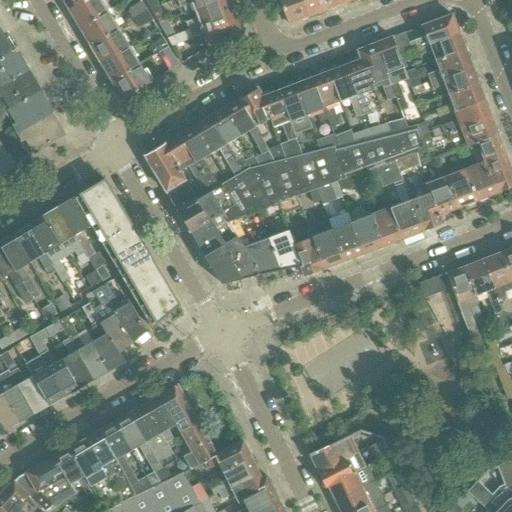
[(64,1),(69,8),(82,0),(60,0),(61,1),(64,1)]
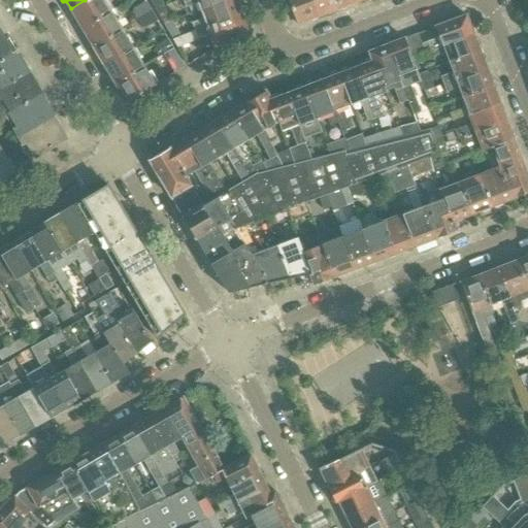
[(74,20),(79,29),(110,10),(104,0),(85,0),(71,8),(75,17),(74,20)]
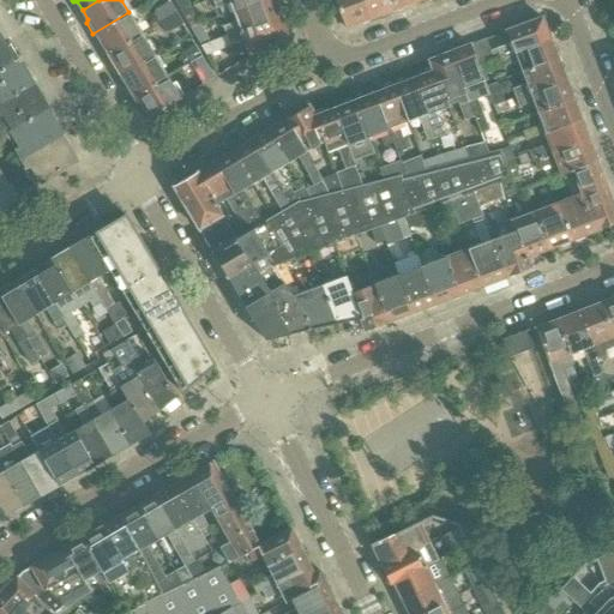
[(173,0),(179,10),(190,6),(188,4),(185,0),(173,0)]
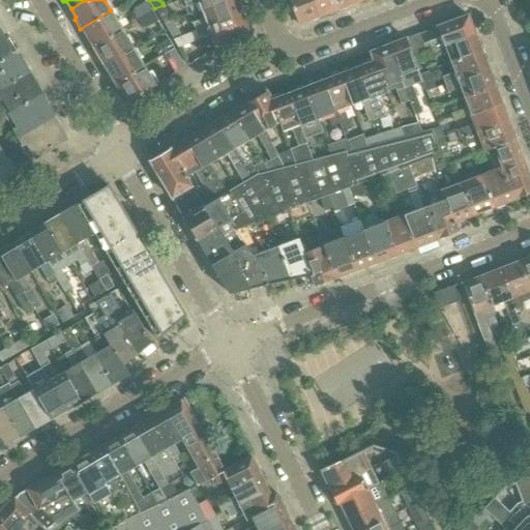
[(199,2),(201,9),(227,0),(182,0),(185,7),(199,2)]
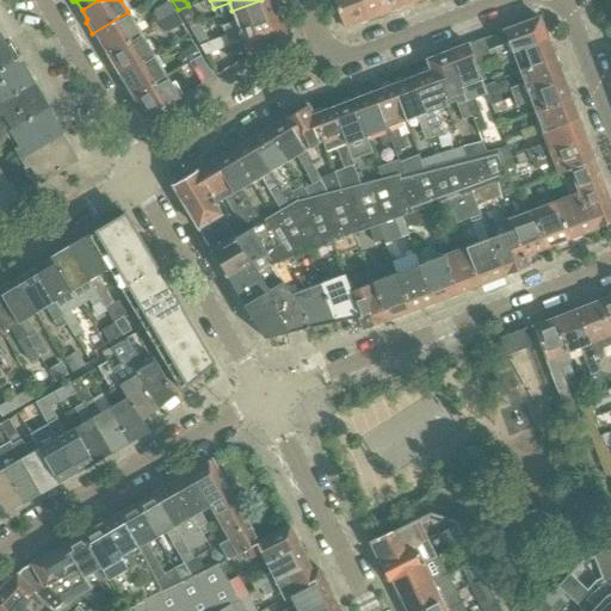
[(221,25),(224,35),(278,16),(271,0),(261,0),(232,11),(235,20),(221,25)]
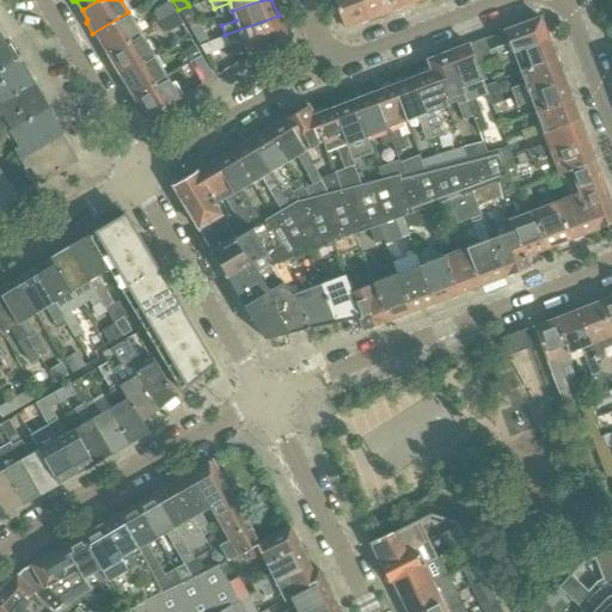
[(367,18),(360,0),(332,0),(344,28),(347,26),(349,28),(356,25),(359,22),(367,18)]
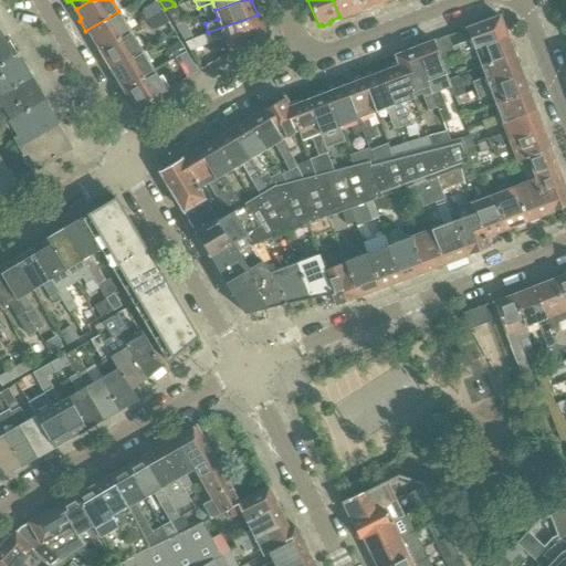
[(357,0),(333,0),(339,17),(349,13),(352,16),(358,12),(359,10),(362,9),(357,0)]
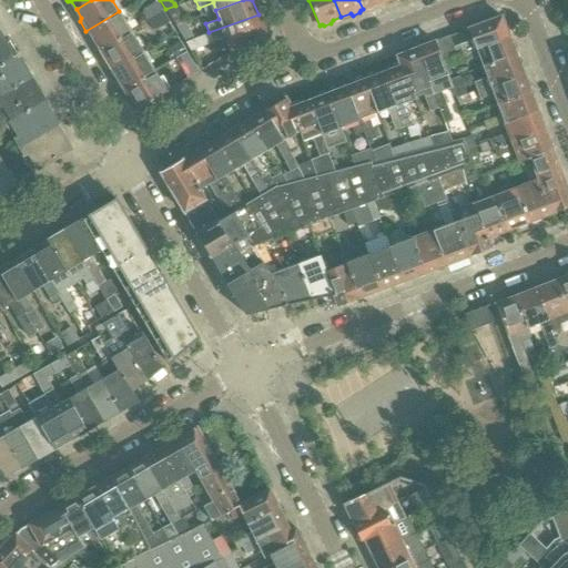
[(358,0),(363,9),(364,9),(367,10),(373,8),(375,4),(383,1),(382,0),(358,0)]
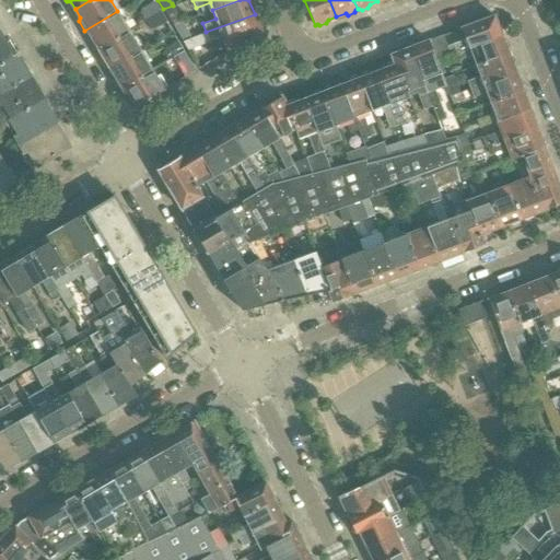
[(139,12),(144,21),(160,11),(154,1),(140,9),(139,12)]
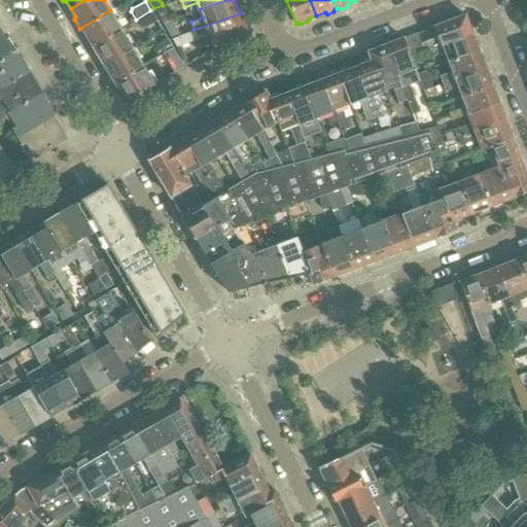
[(163,5),(153,8),(163,24),(172,21),(165,9),(163,5)]
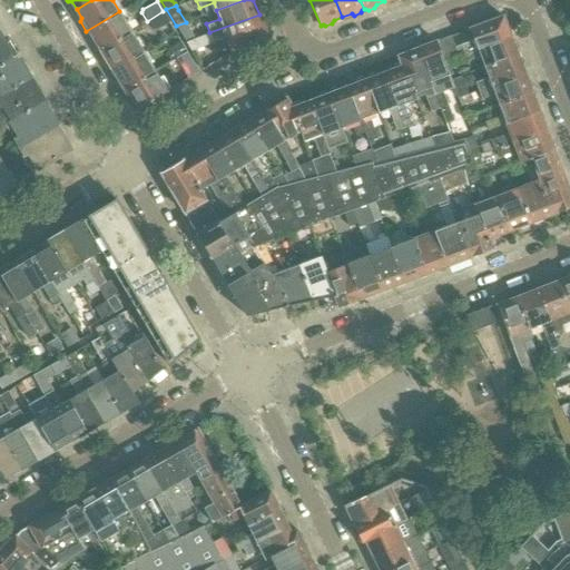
[(96,41),(100,49),(130,30),(119,11),(86,31),(92,41),(96,41)]
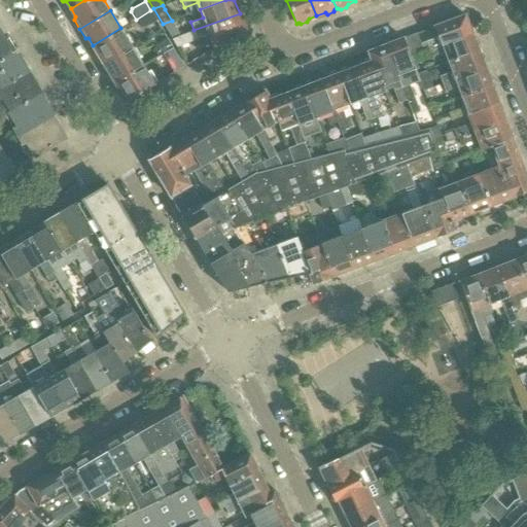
[(150,10),(136,20),(140,27),(143,28),(156,20),(150,10)]
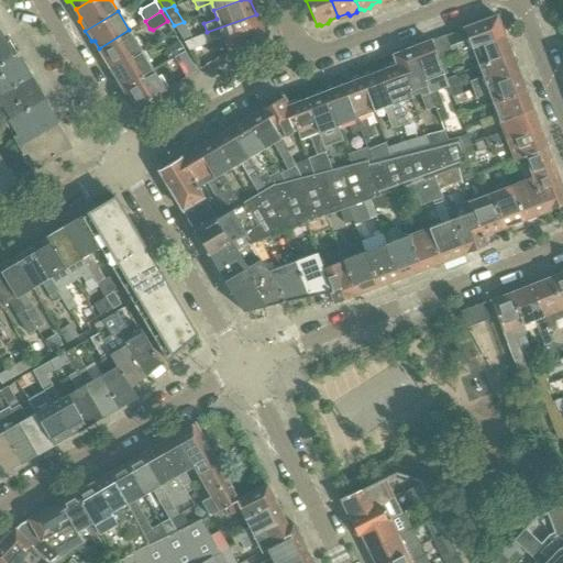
[(256,14),(207,32),(184,41),(189,51),(212,41),(223,36),(229,48),(247,41),(246,39),(263,32),(256,14)]
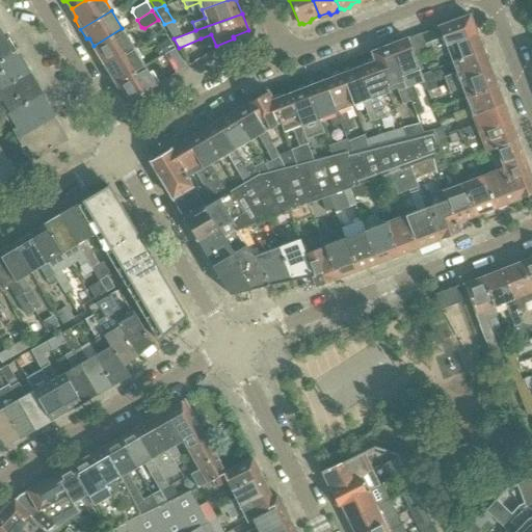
[(414,56),(432,49),(476,32),(469,15),(439,27),(442,37),(422,45),(418,34),(407,38),(414,56)]
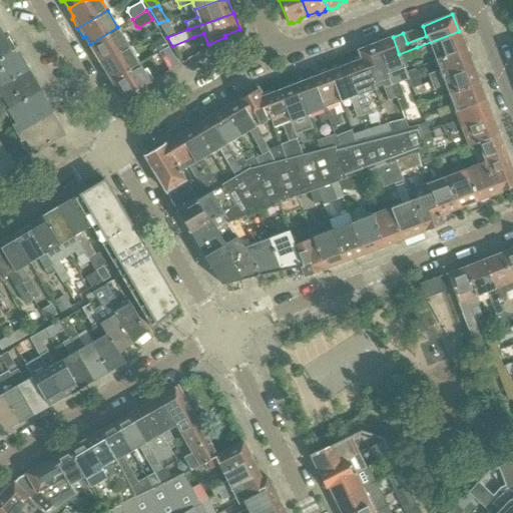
[(93,55),(98,63),(128,45),(117,27),(90,44),(95,52),(93,55)]
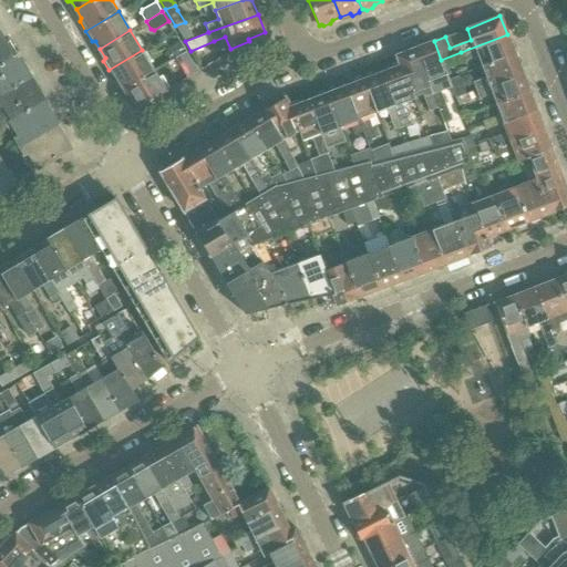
[(0,65),(18,55),(9,41),(6,43),(0,34),(0,65)]
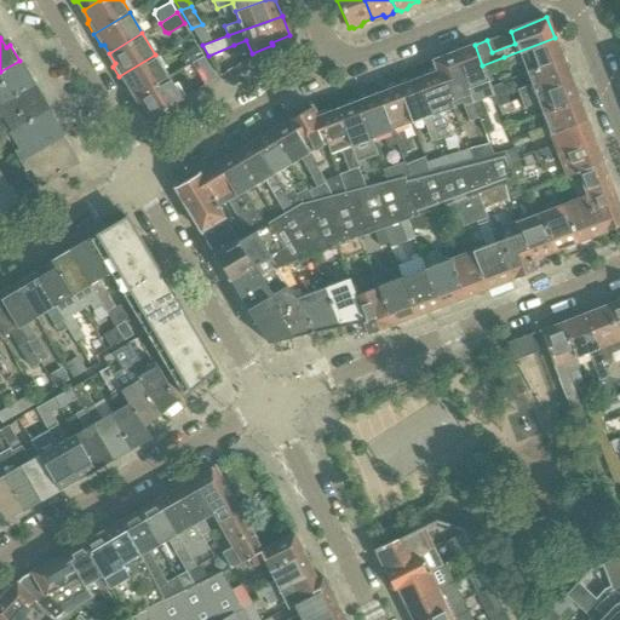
[(555,38),(504,57),(507,67),(522,62),(526,73),(562,59),(555,38)]
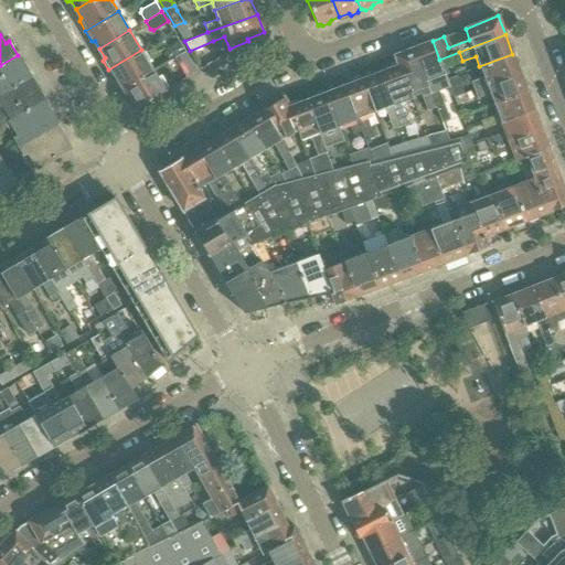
[(169,61),(174,57),(185,51),(179,41),(162,50),(169,61)]
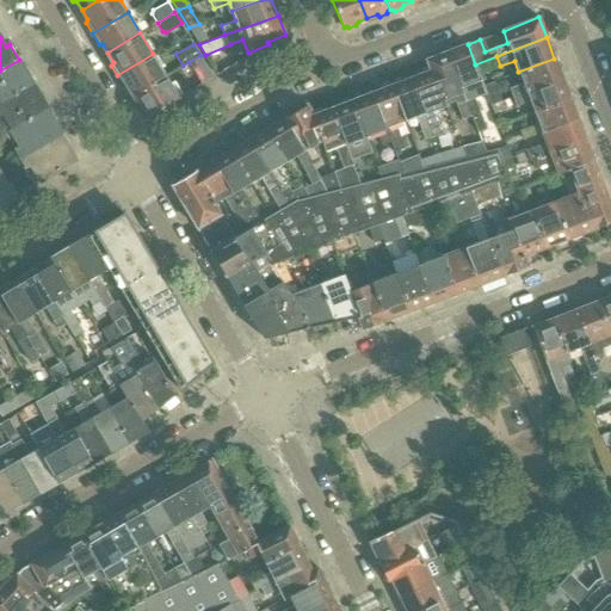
[(446,51),(471,116),(477,133),(487,130),(475,99),(487,94),(483,85),(475,65),(468,44),(446,51)]
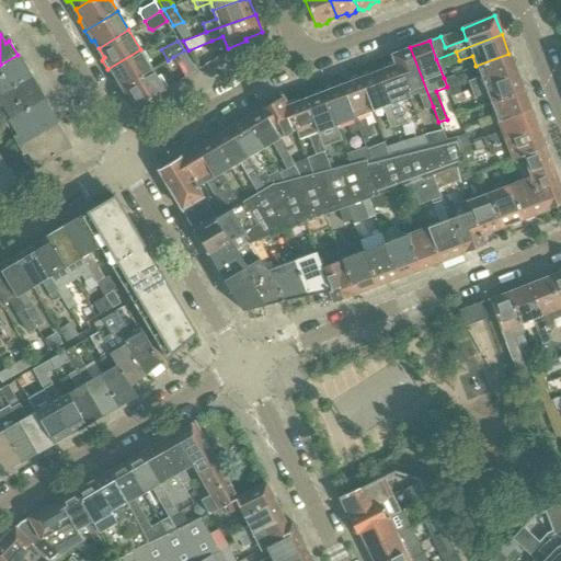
[(392,55),(409,98),(419,93),(419,95),(420,95),(425,110),(433,106),(410,47),(392,55)]
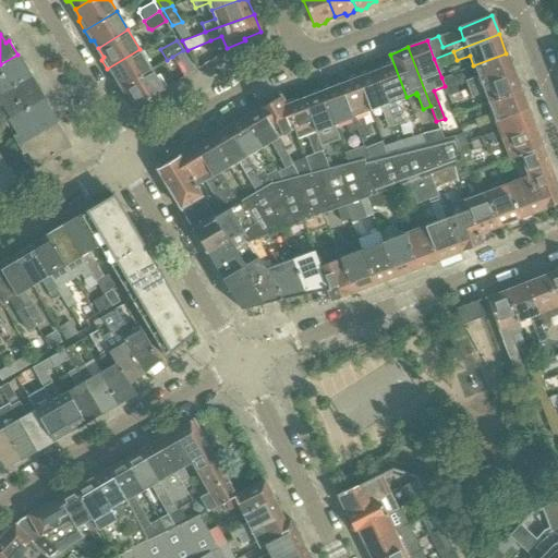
[(117,80),(121,87),(152,69),(140,49),(107,69),(113,80),(117,80)]
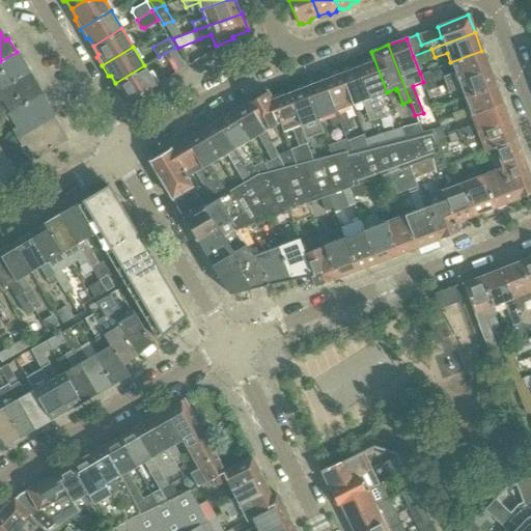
[(174,48),(164,54),(170,63),(163,67),(168,77),(175,73),(186,67),(174,48)]
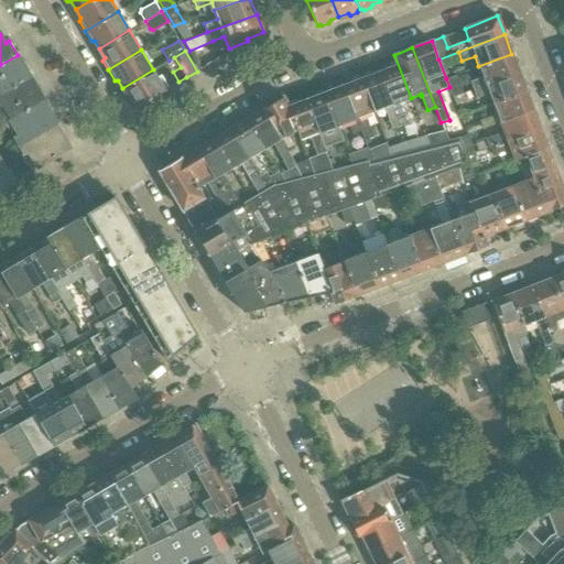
[(511,54),(478,66),(483,77),(470,82),(473,90),(519,73),(511,54)]
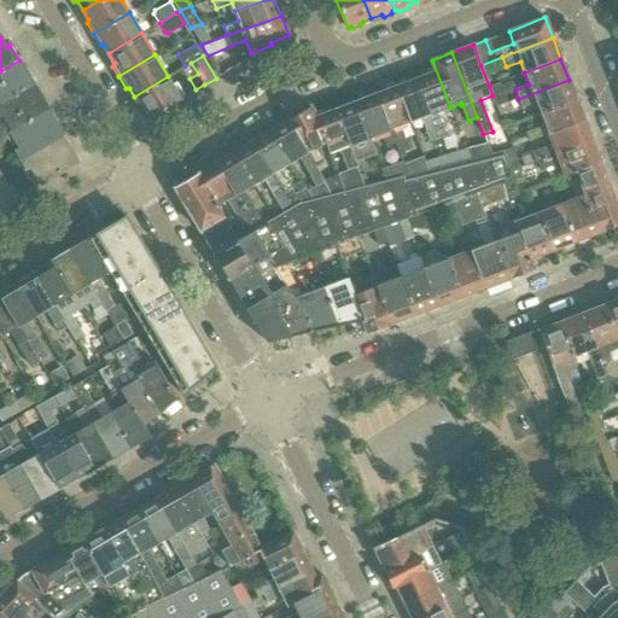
[(0,103),(33,83),(19,60),(0,71),(0,103)]
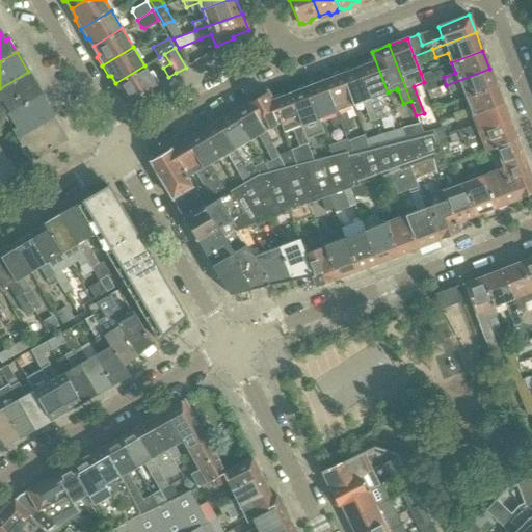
[(358,68),(377,118),(386,115),(377,96),(388,92),(372,52),(371,52),(374,58),(367,61),(366,64),(358,68)]
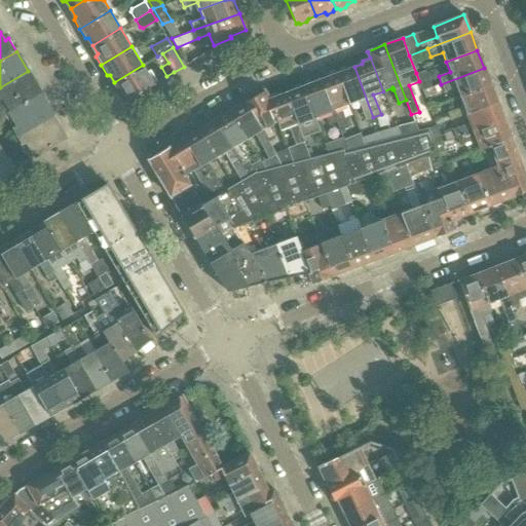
[(143,65),(114,82),(119,89),(117,92),(122,100),(124,100),(126,101),(154,84),(143,65)]
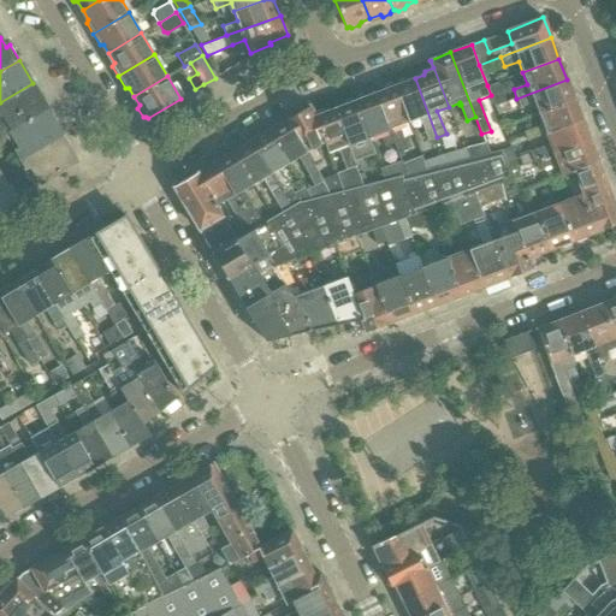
[(395,86),(408,122),(420,118),(428,141),(437,137),(415,78),(407,82),(403,80),(397,82),(396,86),(395,86)]
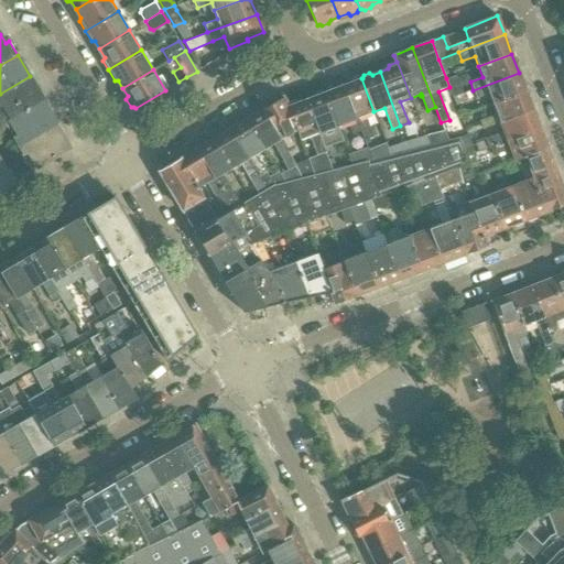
[(519,73),(473,90),(476,98),(489,94),(492,104),(525,91),(519,73)]
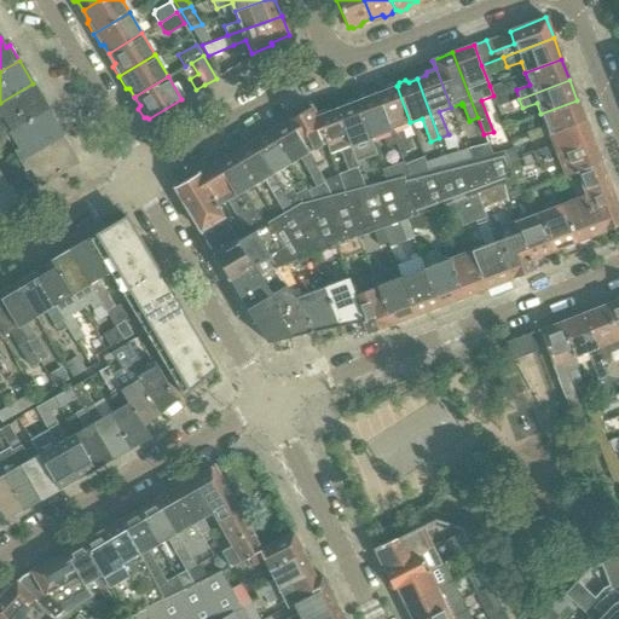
[(493,96),(497,106),(508,103),(501,82),(490,86),(493,96)]
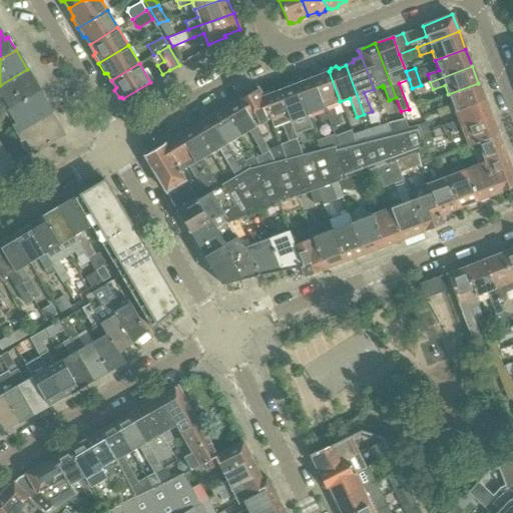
[(0,96),(2,96),(9,108),(40,90),(27,69),(0,85),(0,96)]
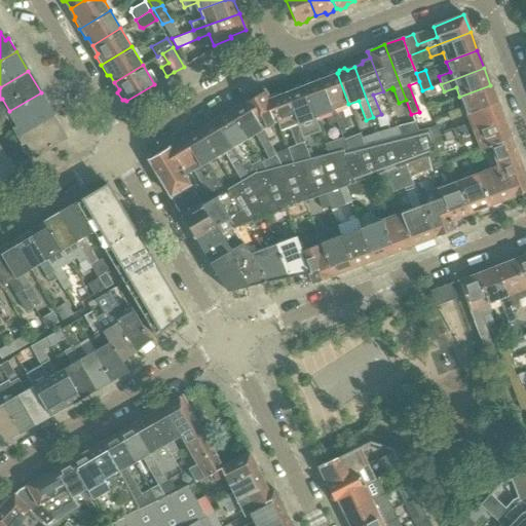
[(320,80),(336,122),(339,132),(347,128),(339,108),(348,104),(337,73),(336,74),(334,72),(329,73),(328,77),(320,80)]
